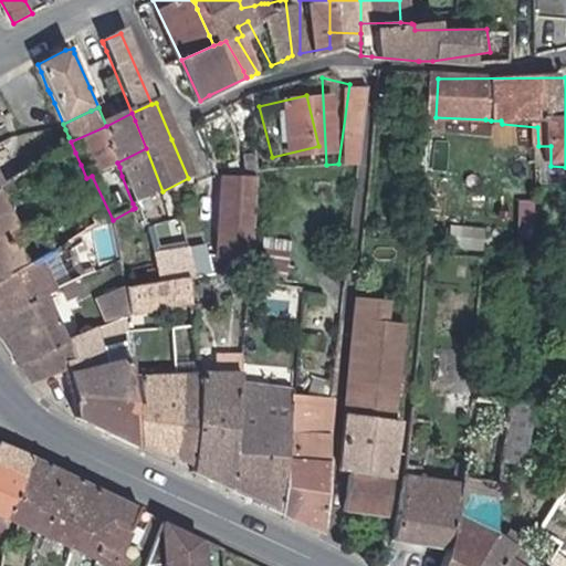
[(133,203),(135,208),(163,191),(146,148),(117,163),(119,167),(122,176),(133,203)]
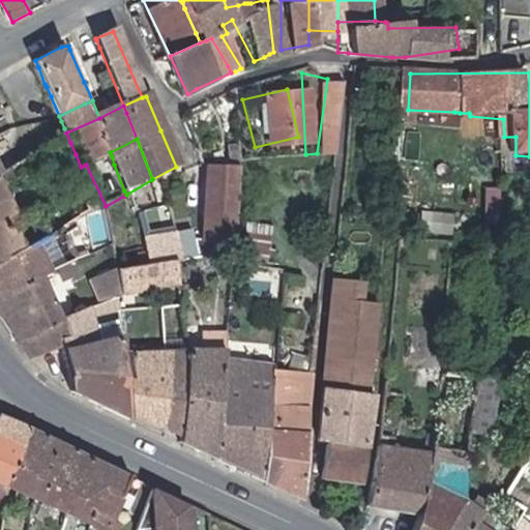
[(219,165),(229,163),(229,149),(218,150),(219,165)]
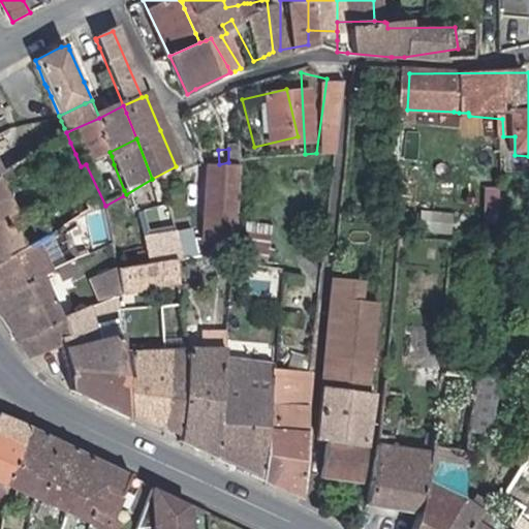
[(186,246),(216,250),(228,162),(219,164),(199,166),(186,246)]
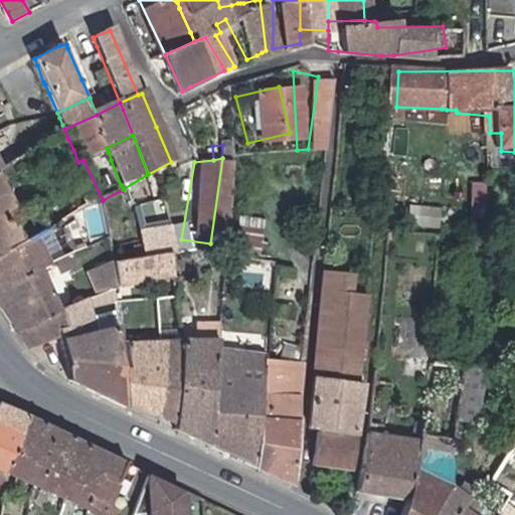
[(0,248),(90,203),(84,192),(74,196),(72,194),(14,224),(0,192),(0,248)]
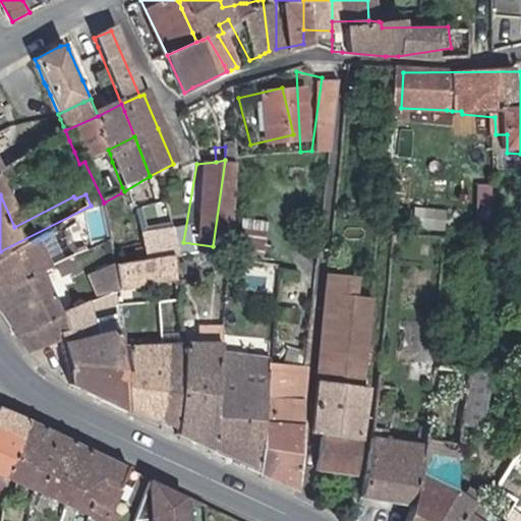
[(96,203),(91,206),(0,251),(0,285),(18,277),(13,267),(96,220),(96,203)]
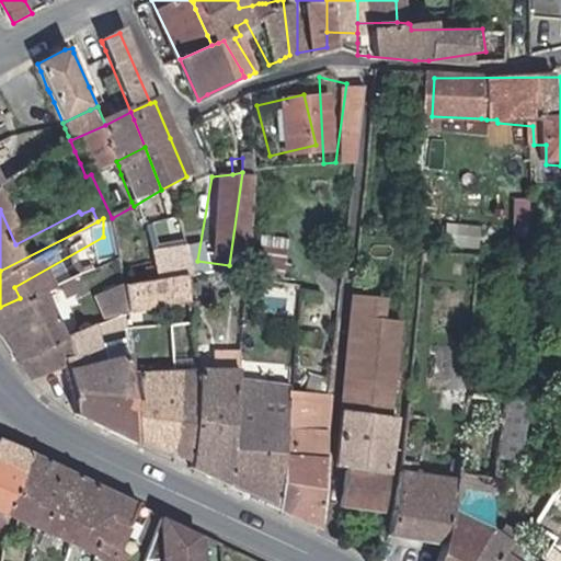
[(477,221),(464,219),(462,229),(476,231),(477,221)]
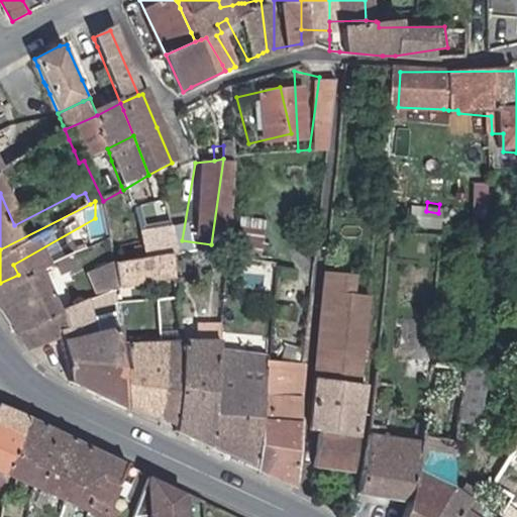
[(496,229),(505,230),(506,222),(498,221),(496,229)]
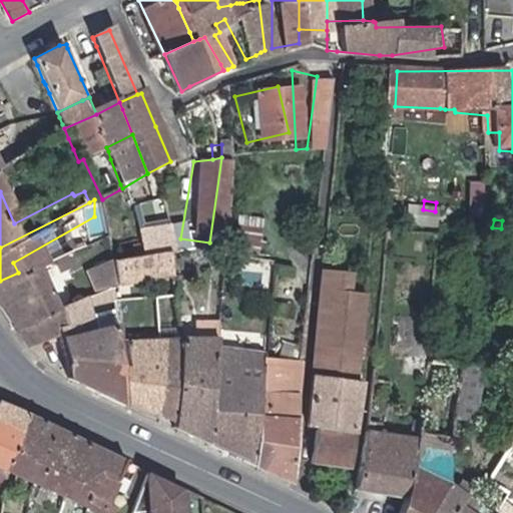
[(168,226),(153,228),(153,229),(155,248),(158,247),(208,250),(209,242),(180,238),(169,237),(168,226)]
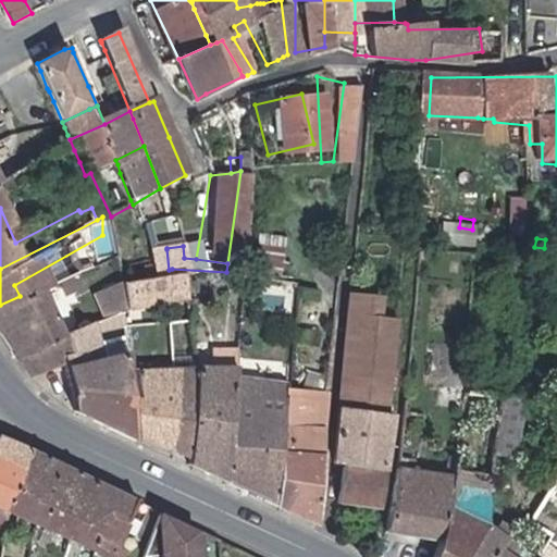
[(161,271),(169,270),(166,249),(166,248),(133,255),(135,275),(161,271)]
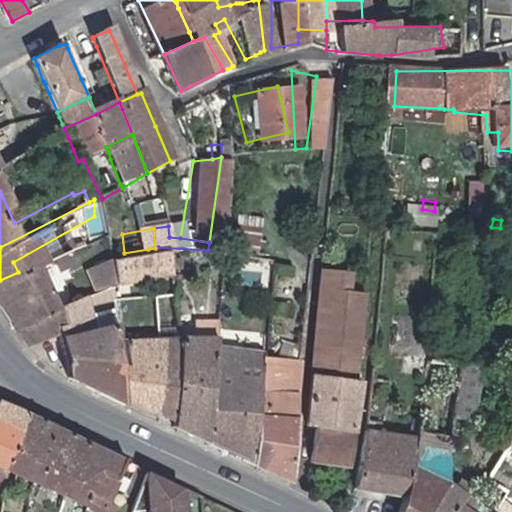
[(124,253),(95,257),(95,260),(95,261),(96,289),(147,274),(148,249),(124,253)]
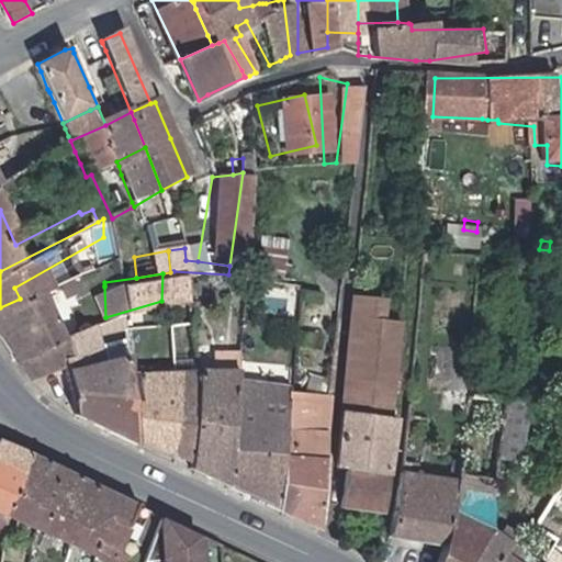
[(89,323),(105,317),(104,287),(104,285),(104,282),(104,276),(94,277),(96,288),(86,289),(89,323)]
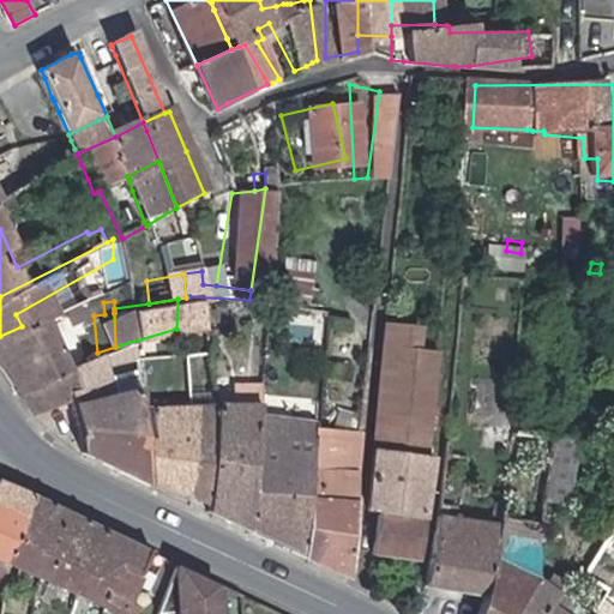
[(390,408),(434,413),(444,355),(428,351),(431,319),(401,314),(401,315),(390,408)]
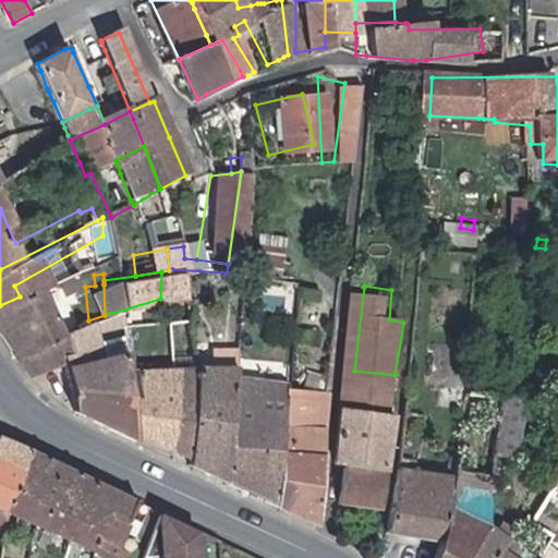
[(0,356),(28,346),(37,342),(23,308),(31,304),(26,293),(20,296),(0,305),(0,356)]
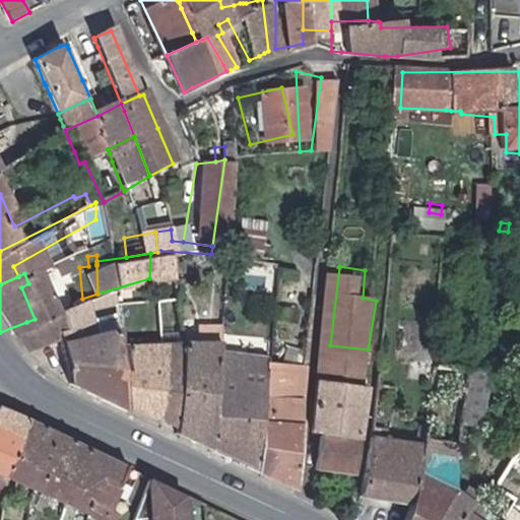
[(98,304),(98,294),(82,299),(85,309),(98,304)]
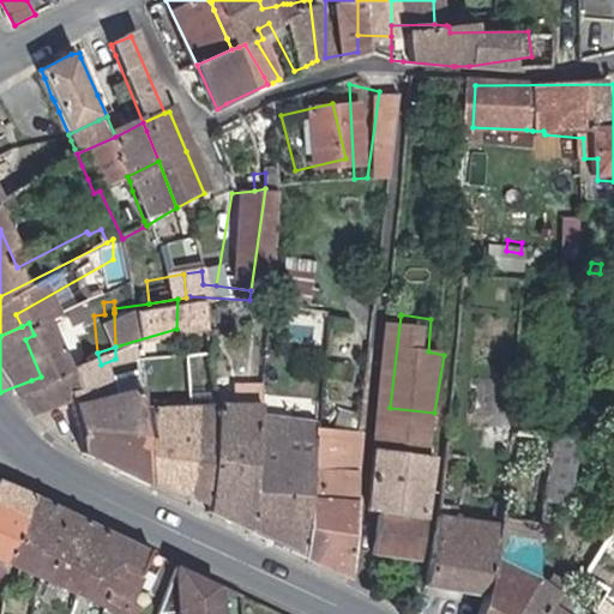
[(101,365),(97,353),(74,362),(79,373),(101,365)]
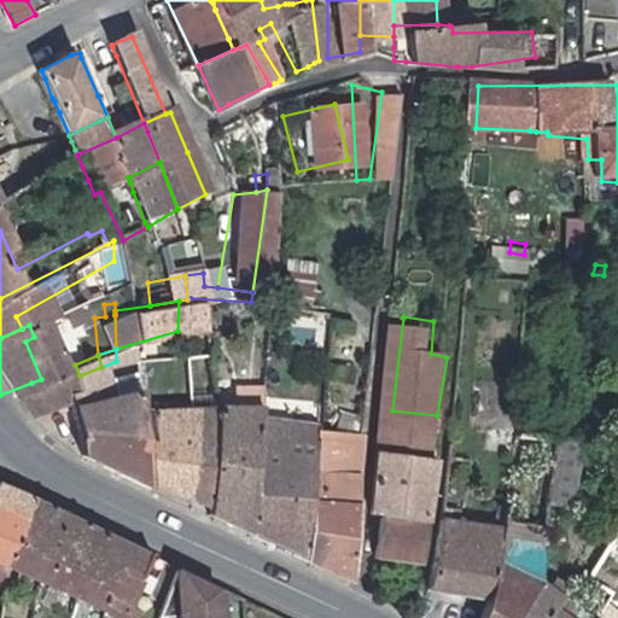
[(41,379),(31,383),(40,410),(56,462),(117,491),(117,484),(116,408),(116,389),(116,388),(85,392),(80,375),(75,365),(41,379)]
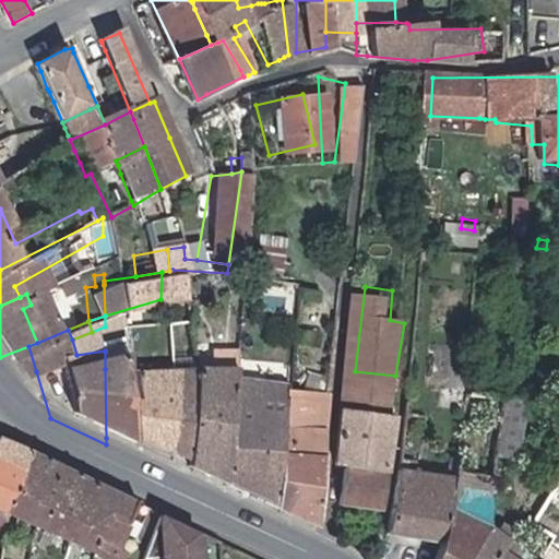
[(36,371),(28,346),(0,357),(0,373),(6,382),(36,371)]
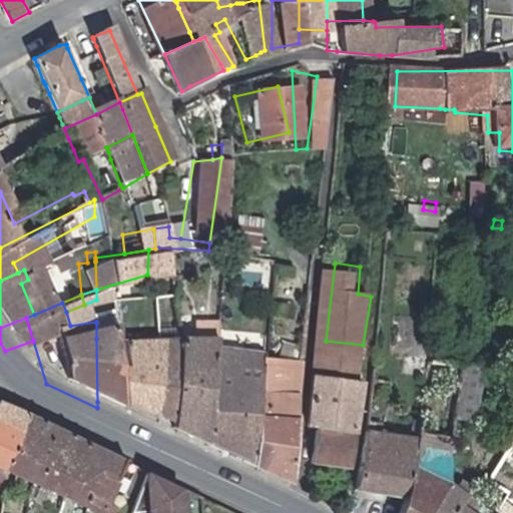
[(157,338),(144,423),(143,430),(179,447),(192,358),(194,342),(166,339),(167,331),(167,322),(158,321),(157,338)]
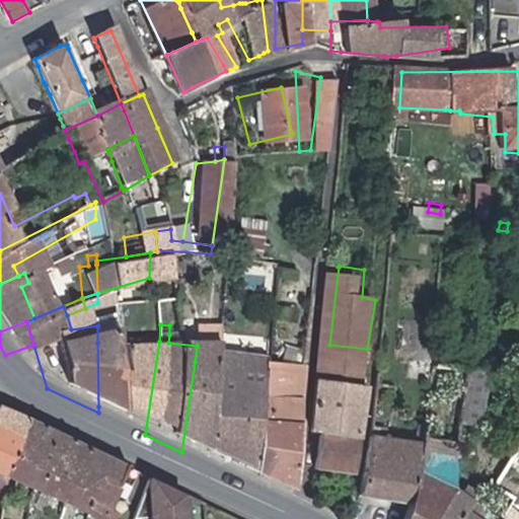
[(197,346),(199,337),(169,335),(168,343),(197,346)]
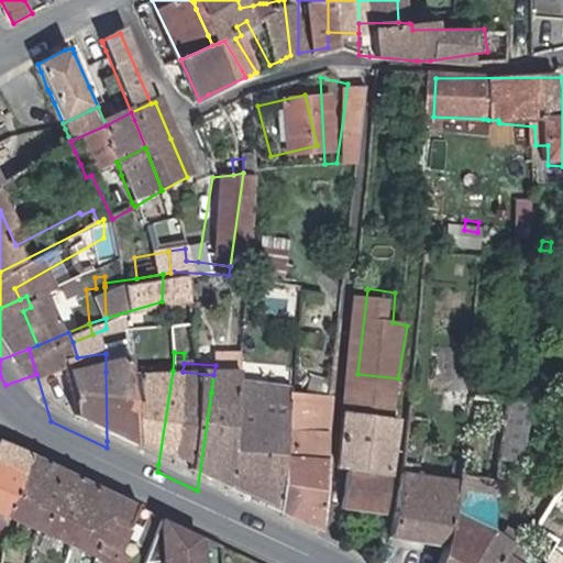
[(173,371),(106,372),(107,441),(158,464),(173,371)]
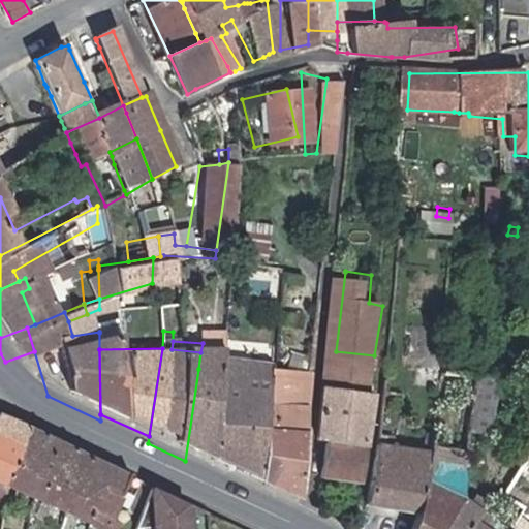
[(371,374),(374,355),(336,351),(331,392),(368,396),(371,374)]
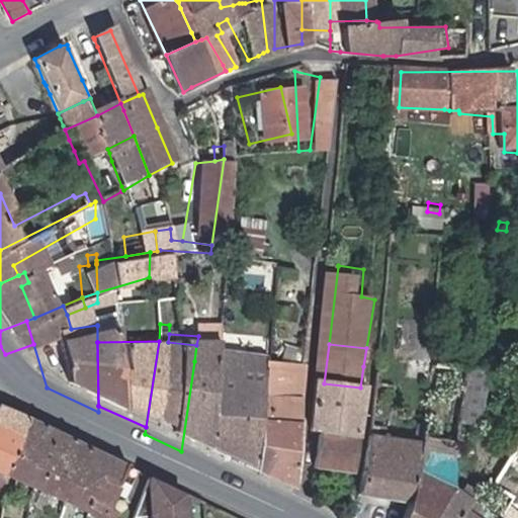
[(505,517),(507,515),(486,502),(481,510),(473,505),(479,497),(467,489),(464,487),(458,493),(451,488),(449,488),(450,458),(456,416),(483,418),(493,368),(445,364),(446,354),(438,353),(434,378),(435,379),(430,424),(429,430),(428,441),(420,488),(413,506),(407,517),(505,517)]
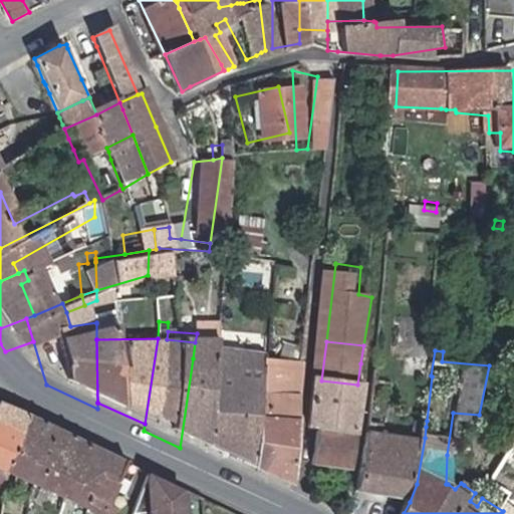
[(180,448),(224,468),(241,360),(193,358),(180,448)]
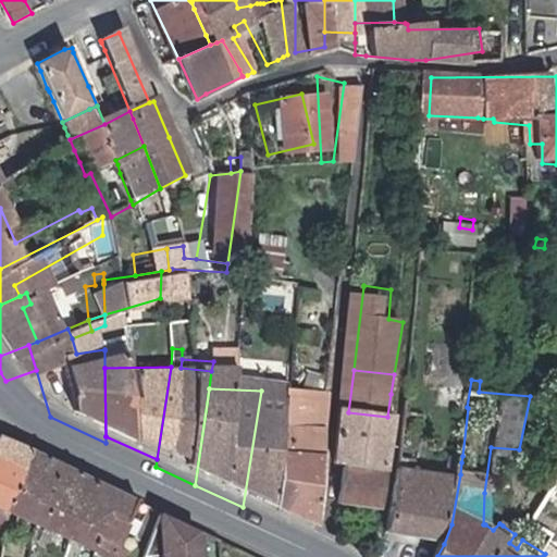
[(304,394),(261,391),(243,507),(286,527),(304,394)]
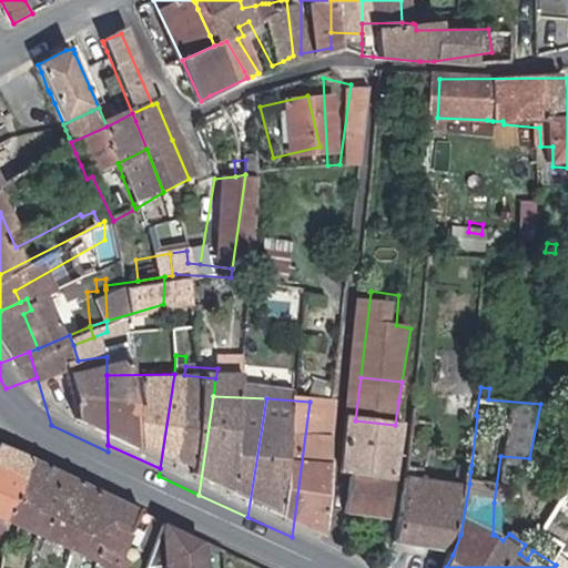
[(473,402),(454,399),(452,413),(472,415),(473,402)]
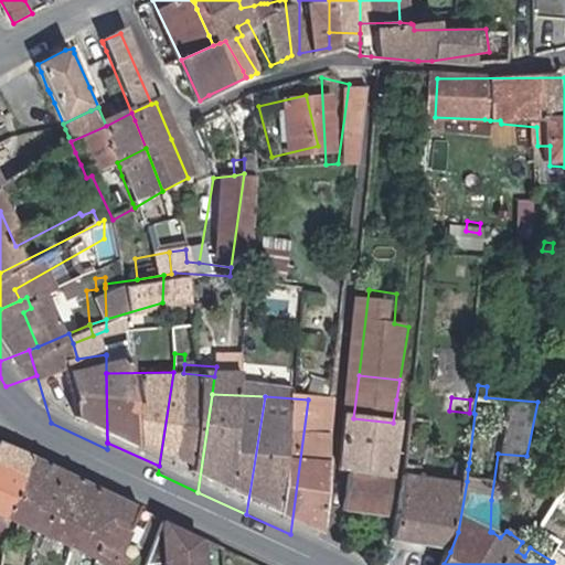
[(404,401),(396,400),(393,423),(402,424),(404,401)]
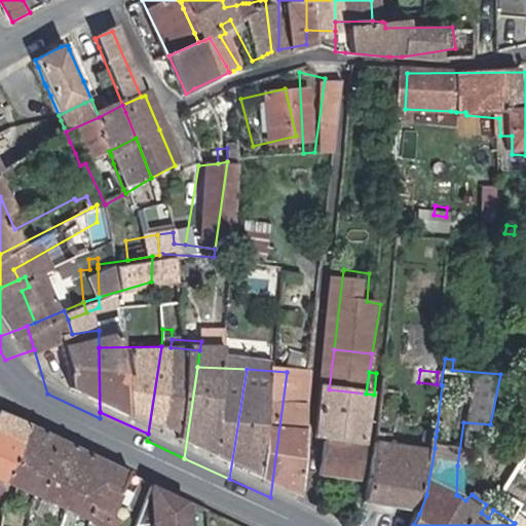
[(374,395),(366,393),(329,389),(324,424),(323,440),(328,440),(369,446),(374,395)]
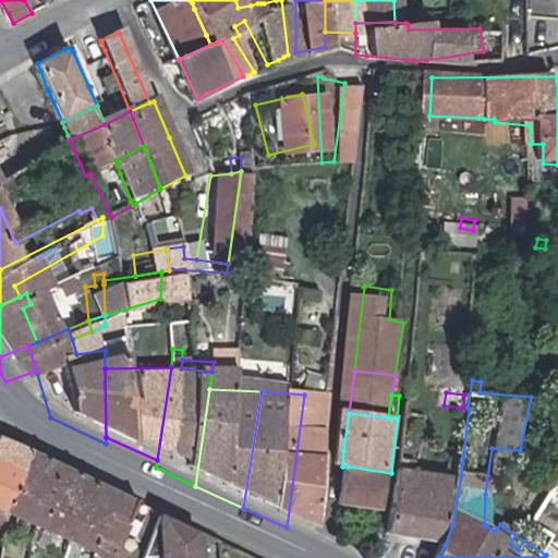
[(4,439),(0,450),(0,506),(117,557),(132,557),(156,505),(131,492),(131,488),(4,439)]
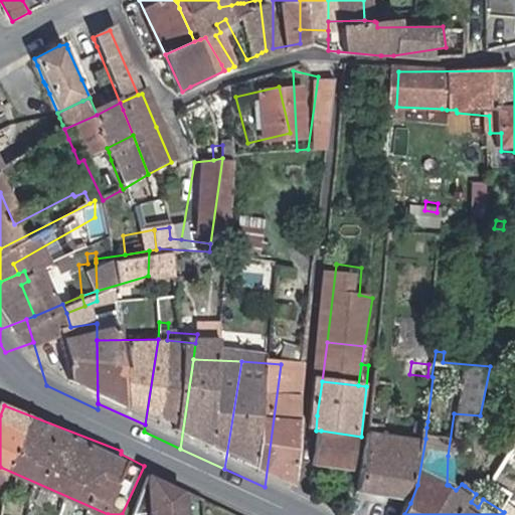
[(361,437),(321,431),(318,470),(355,474),(361,437)]
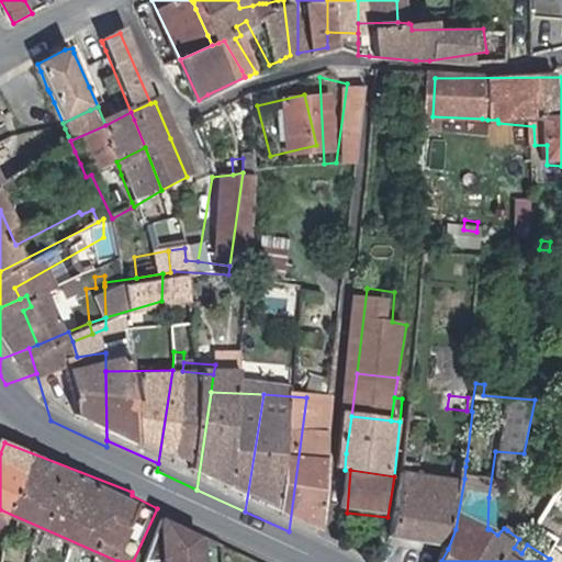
[(407,470),(398,540),(448,549),(456,529),(464,479),(407,470)]
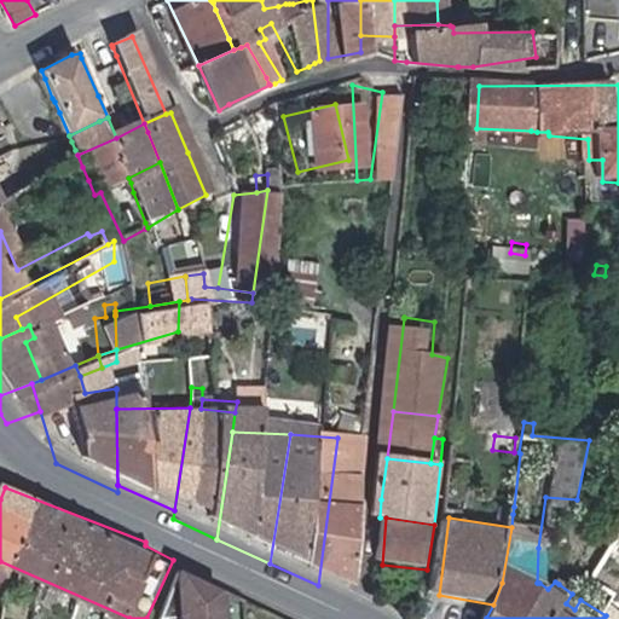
[(618,534),(589,578),(618,596),(618,534)]
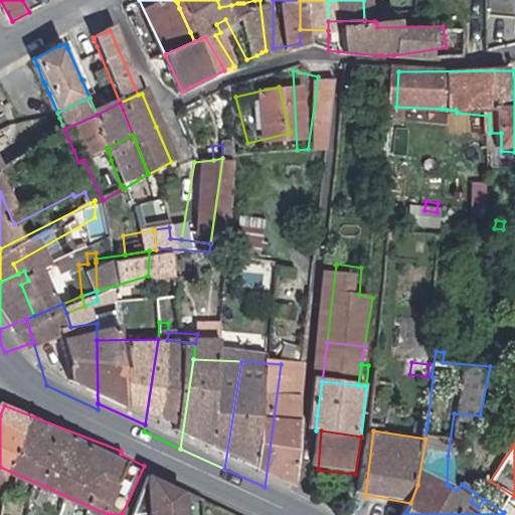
[(15,475),(0,468),(0,487),(8,491),(15,475)]
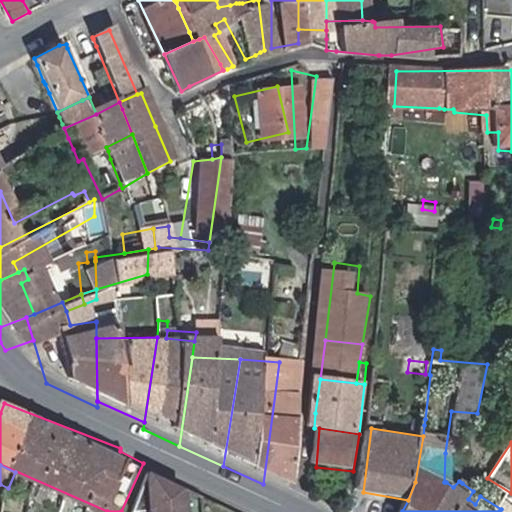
[(186,511),(185,484),(152,467),(136,508),(153,508),(152,511),(186,511)]
